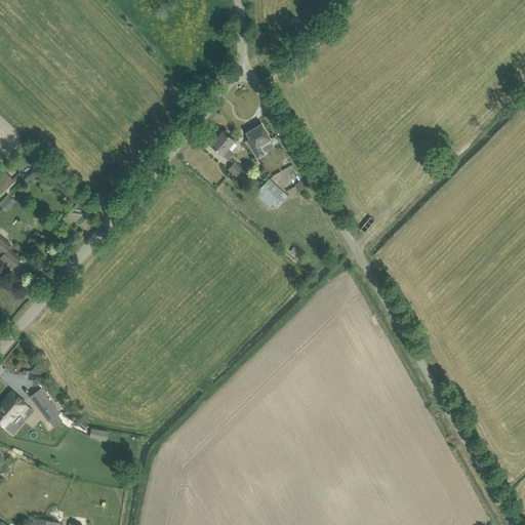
[(263,124),(247,132),(250,138),(247,140),(257,158),(265,154),(260,149),(258,146),(271,139),(263,124)]
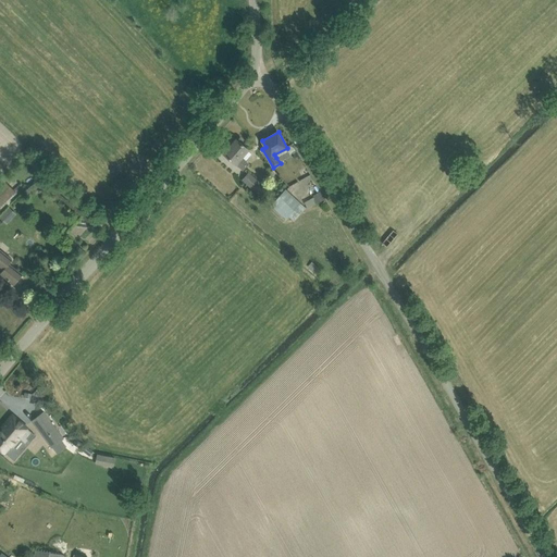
[(248,149),(237,139),(224,153),(243,170),(248,163),(242,158),(248,149)]
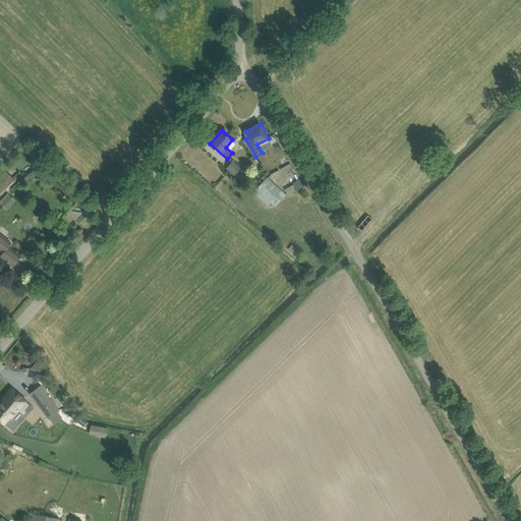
[(250,177),(233,162),(227,168),(245,183),(250,177)]
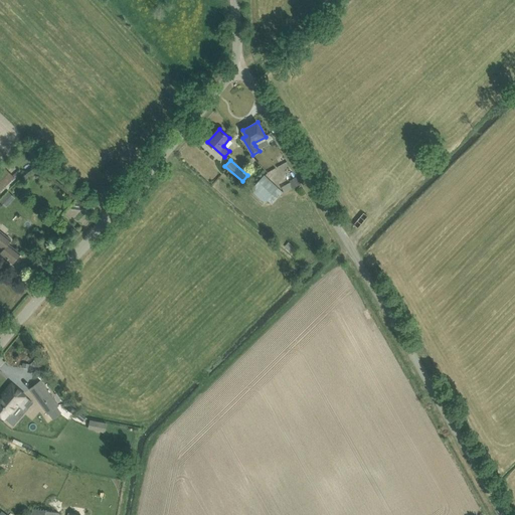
[(0,192),(15,179),(3,167),(0,170),(0,192)]
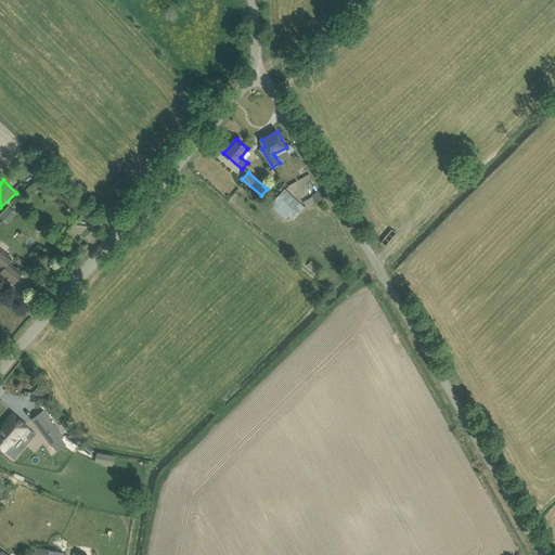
[(281,208),(294,219),(304,207),(284,191),(270,205),(278,213),(281,208)]
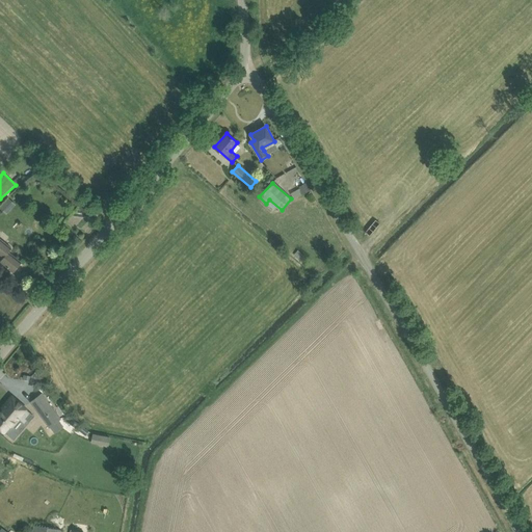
[(0,239),(0,254),(4,258),(3,260),(1,262),(5,266),(14,272),(22,262),(14,256),(9,253),(12,249),(0,239)]
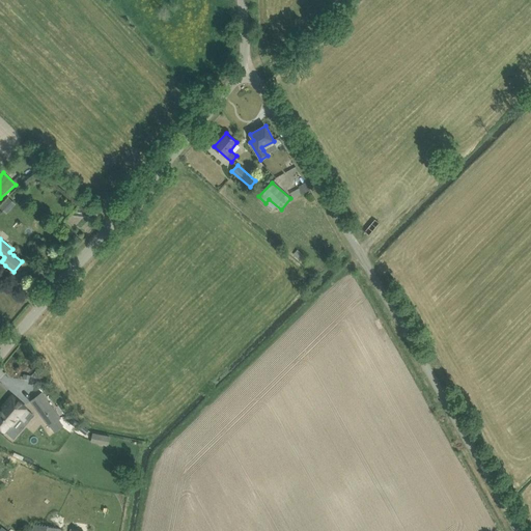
[(42,393),(31,401),(50,426),(60,418),(42,393)]
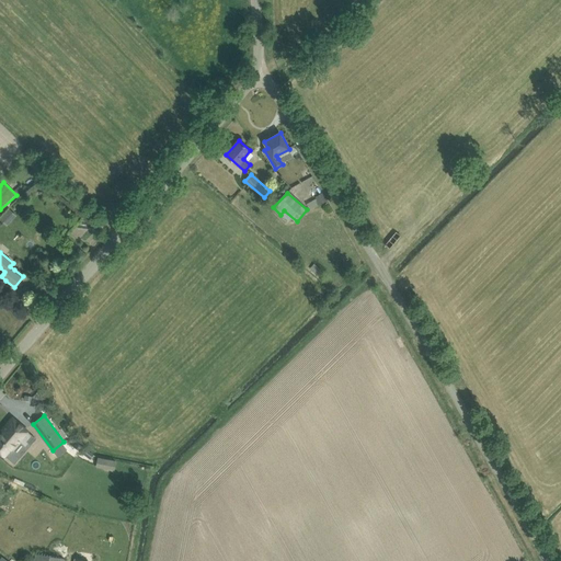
[(29,431),(12,418),(4,426),(6,427),(0,433),(0,453),(6,458),(12,450),(14,451),(21,443),(25,447),(34,437),(27,432),(29,431)]
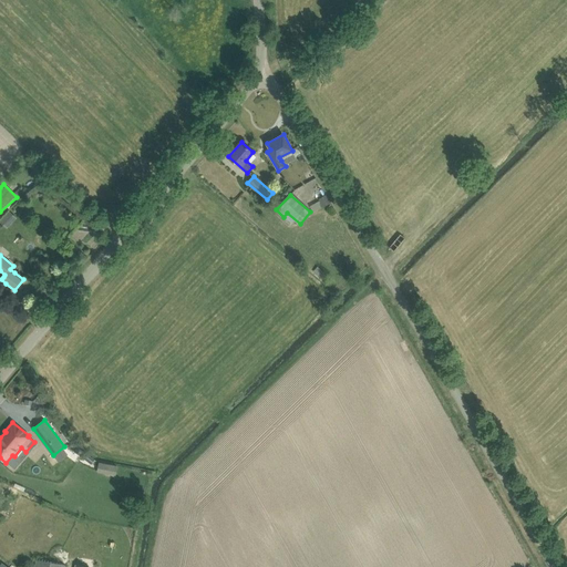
[(100,463),(99,472),(107,474),(109,465),(100,463)]
